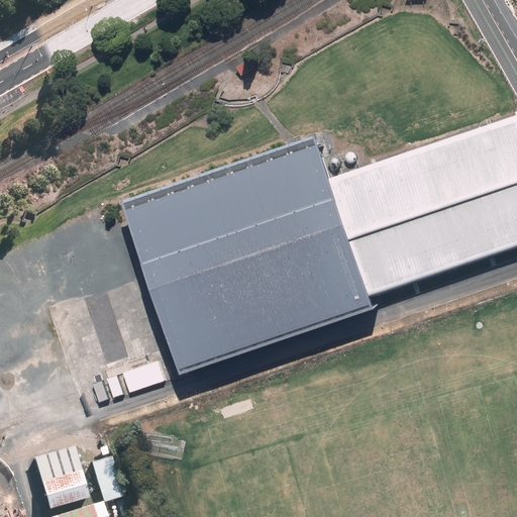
[(252,59),(237,66),(242,76),(257,69),(254,62),(252,59)]
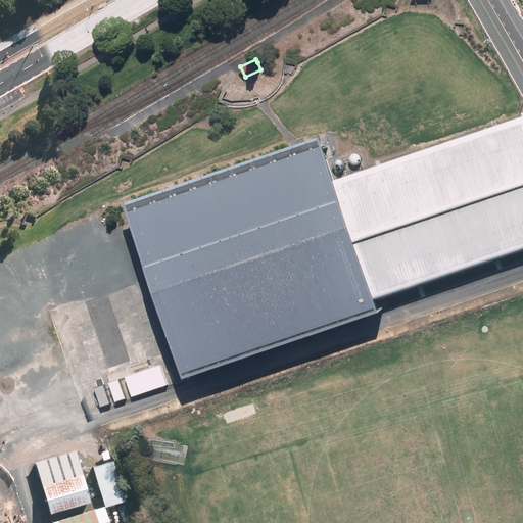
[(292,146),(135,199),(137,203),(195,376),(390,310),(385,295),(522,248),(522,114),(412,152),(344,176),(331,135),(330,133),(299,144),(296,145),(292,146)]
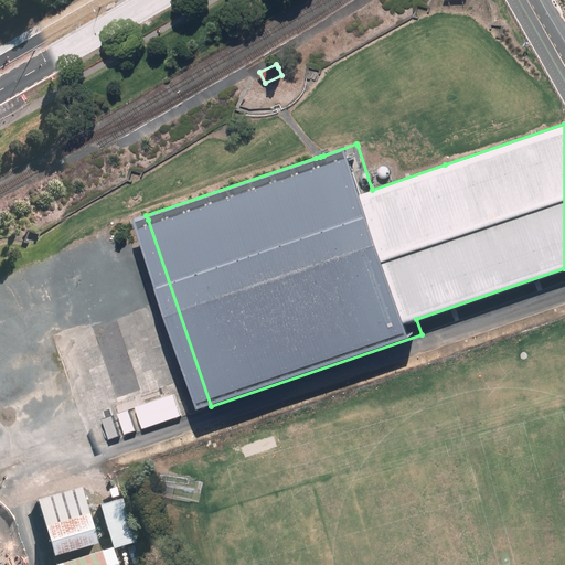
[(103,480),(95,481),(112,546),(135,542),(123,497),(108,500),(103,480)]
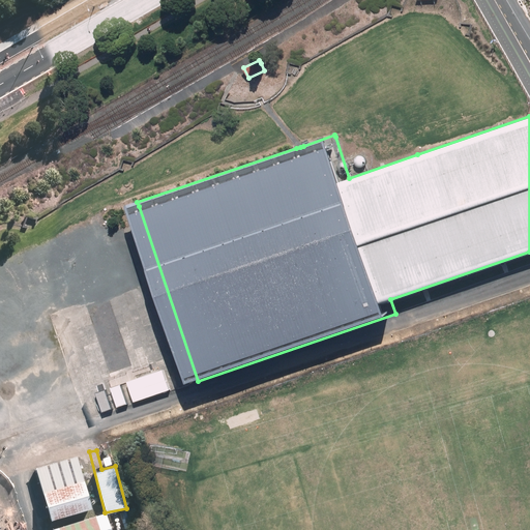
[(90,508),(76,455),(34,467),(50,520),(90,508)]
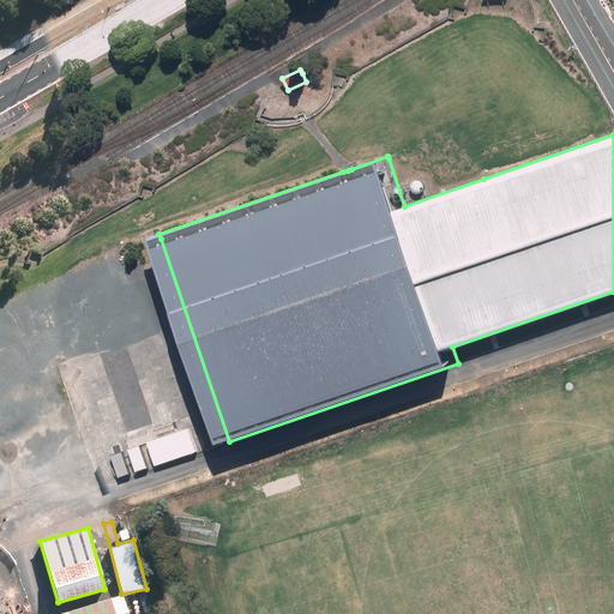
[(62,613),(127,613),(121,594),(62,612),(62,613)]
